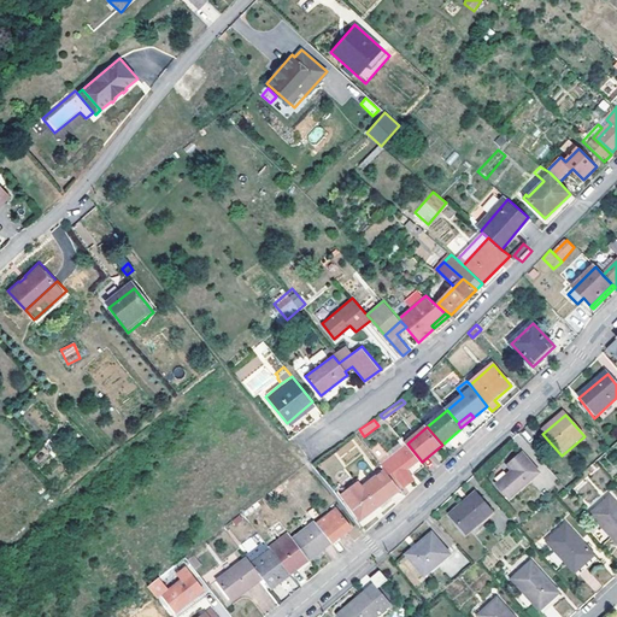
[(386,470),(401,491),(401,492),(416,480),(410,471),(421,462),(407,445),(381,465),(386,470)]
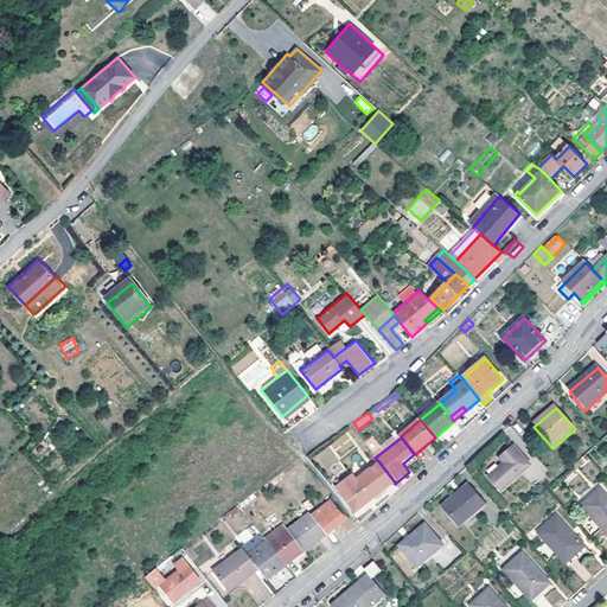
[(504,465),(489,478),(500,493),(531,467),(513,447),(499,460),(504,465)]
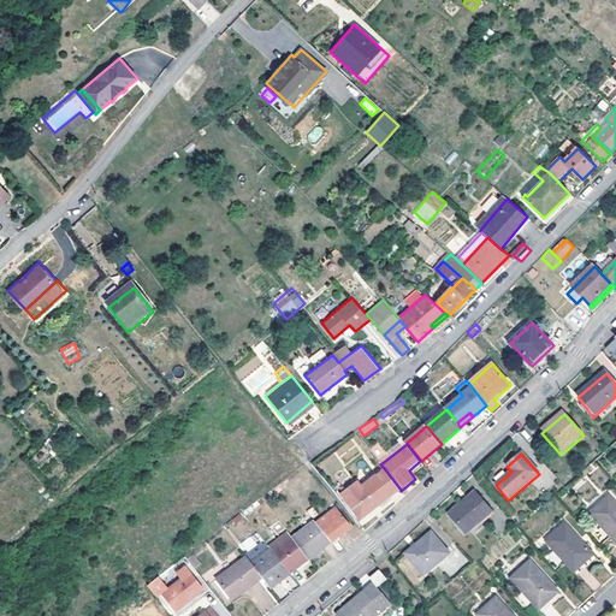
[(401,490),(385,469),(363,485),(356,491),(345,499),(362,520),(401,490)]
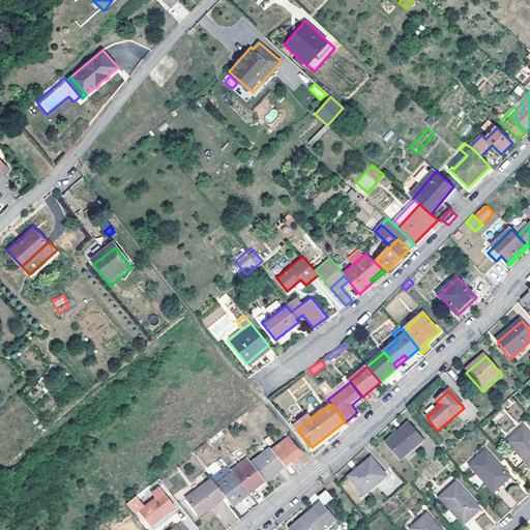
[(303,418),(299,412),(290,419),(295,427),(304,419),(303,418)]
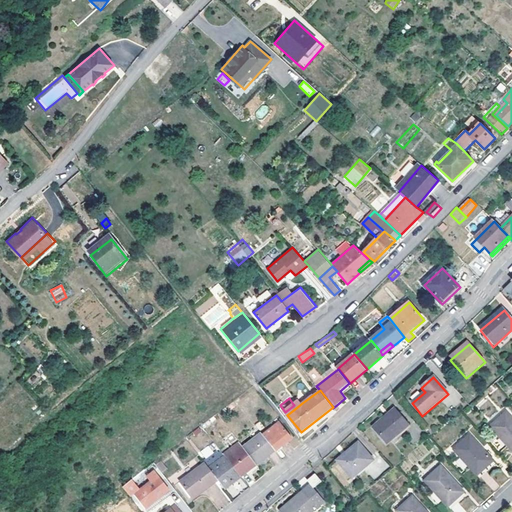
[(302,403),(299,400),(293,404),(294,405),(296,408),(302,403)]
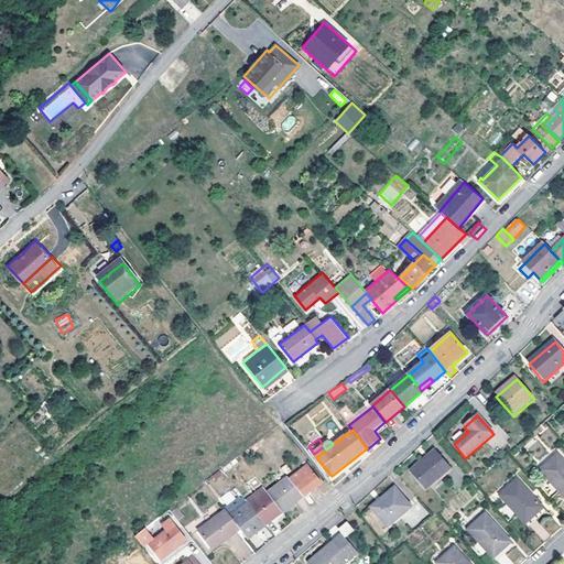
[(324,446),(314,454),(316,457),(326,449),(324,446)]
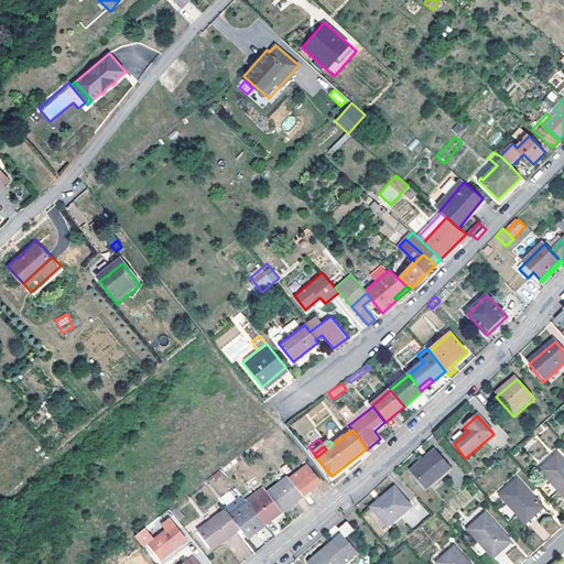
[(436,451),(410,473),(425,491),(452,468),(436,451)]
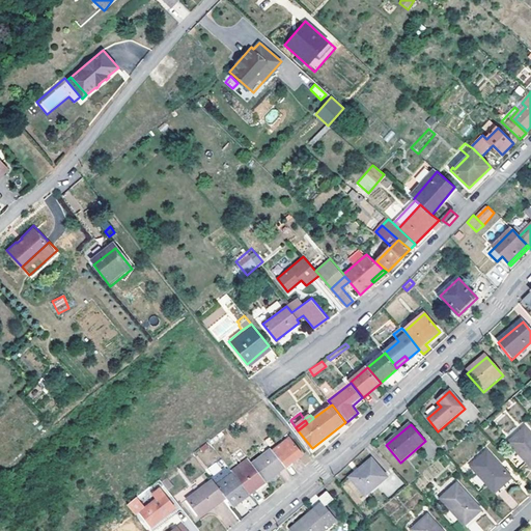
[(530,463),(530,430),(528,427),(511,442),(530,463)]
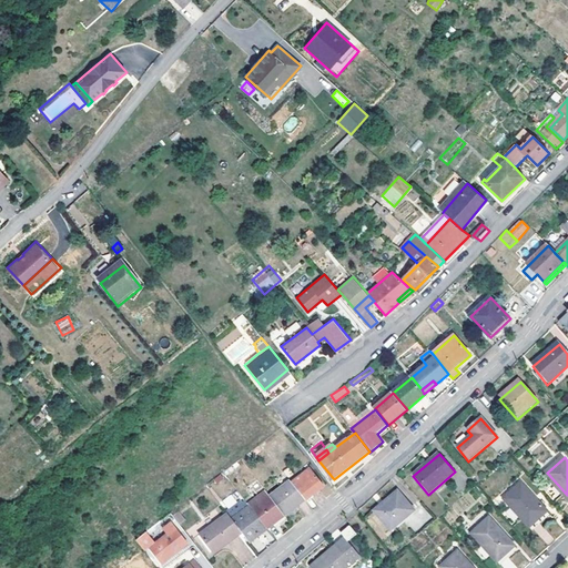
[(324,486),(311,468),(293,483),(306,499),(324,486)]
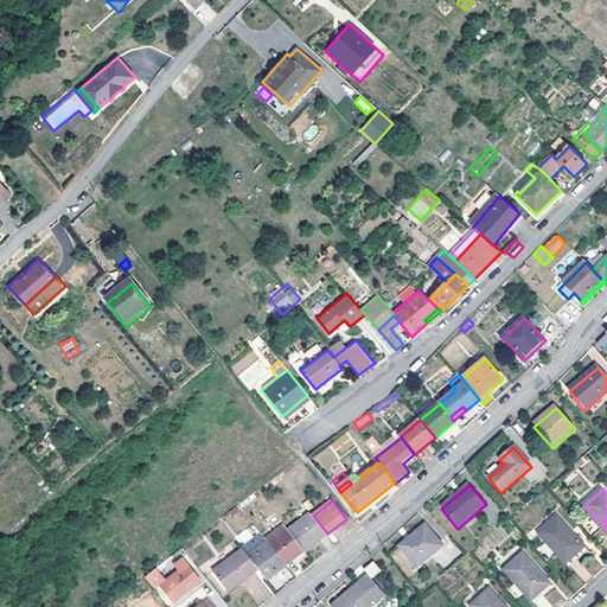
[(327,534),(313,516),(312,515),(291,532),(305,551),(305,553),(327,534)]
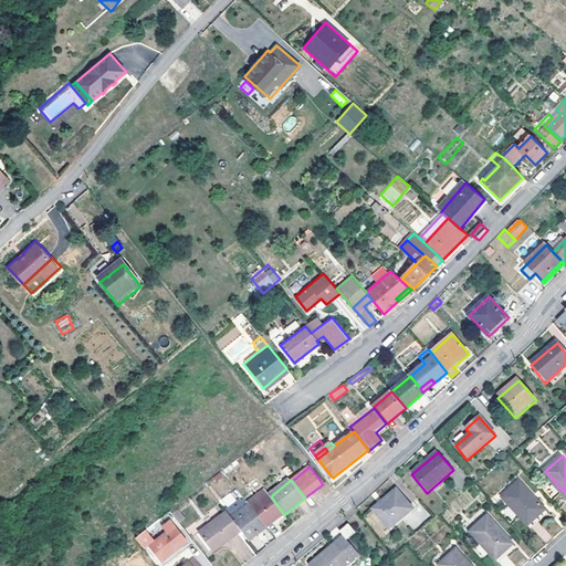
[(530,524),(547,509),(522,480),(504,495),(530,524)]
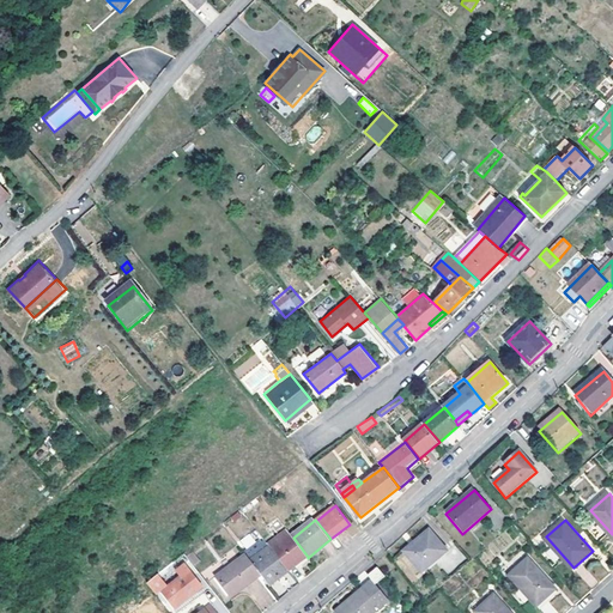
[(268,545),(271,547),(289,571),(308,557),(293,538),(286,529),(268,545)]
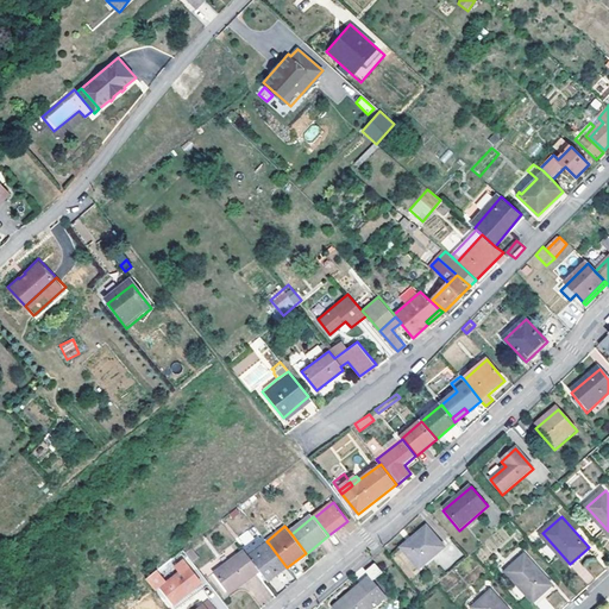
[(427,527),(402,548),(419,570),(444,547),(427,527)]
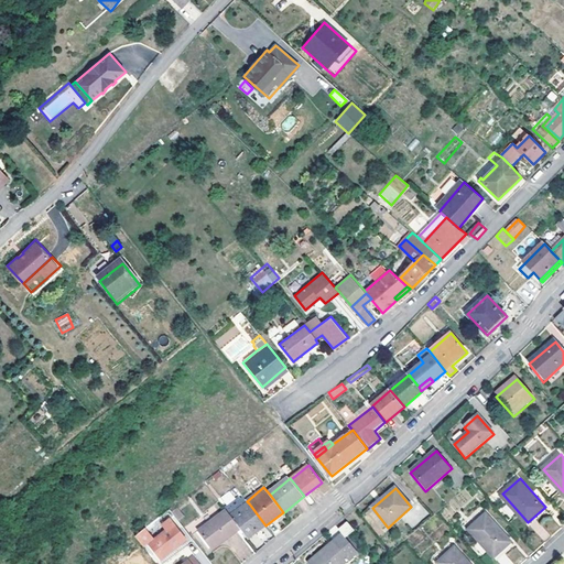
[(249,503),(247,501),(241,492),(224,506),(227,511),(231,517),(249,503)]
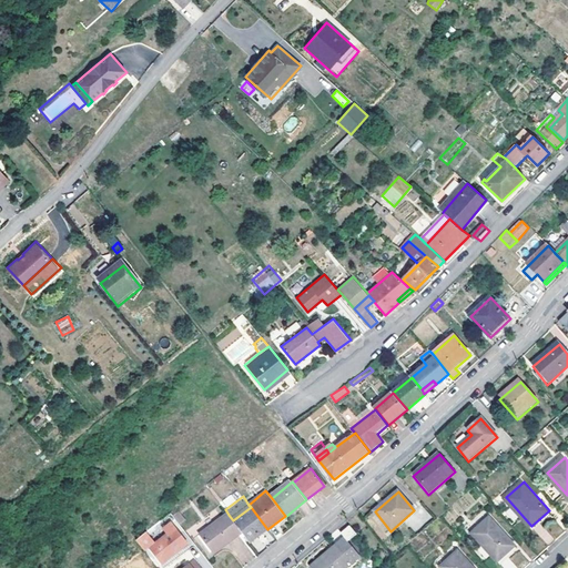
[(251,544),(267,529),(251,507),(233,520),(243,534),(251,544)]
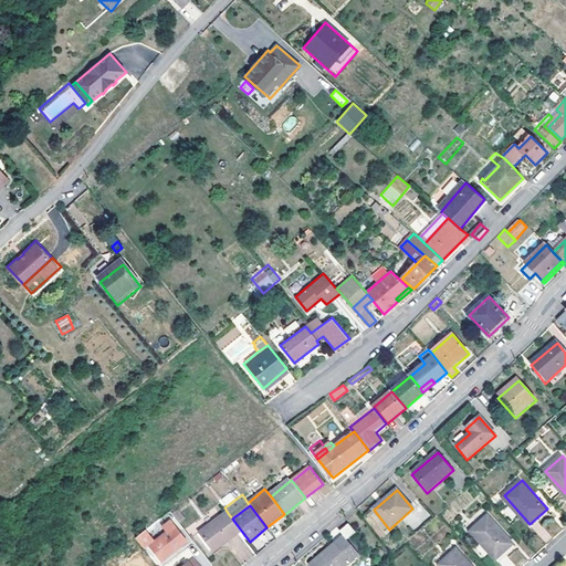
[(551,513),(547,509),(530,524),(533,527),(551,513)]
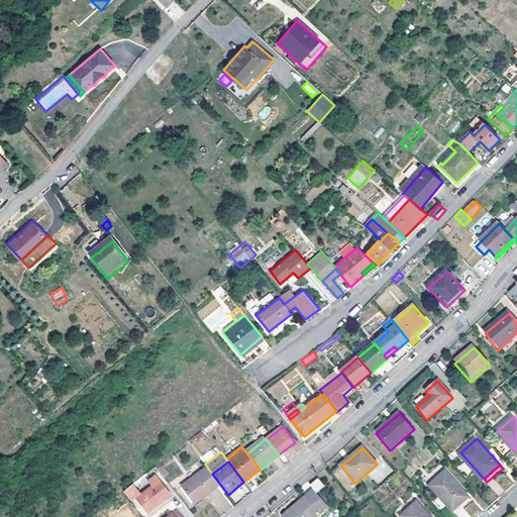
[(221,486),(212,474),(208,469),(183,488),(195,503),(208,493),(210,495),(221,486)]
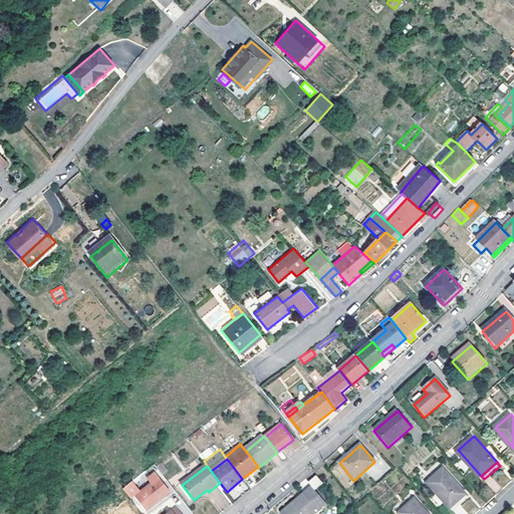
[(452,508),(467,494),(444,468),(429,482),(452,508)]
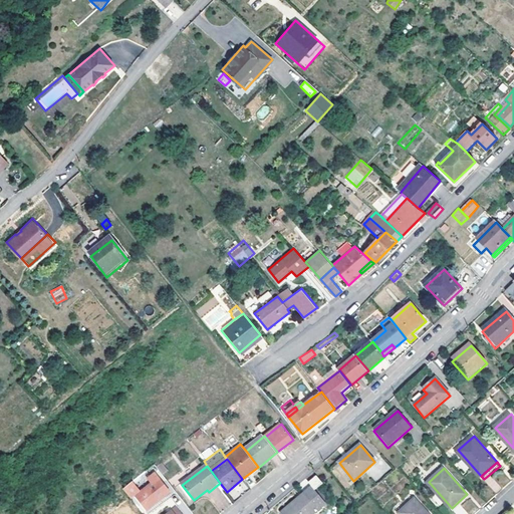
[(158,476),(171,492),(157,503),(160,506),(176,492),(162,473),(158,476)]
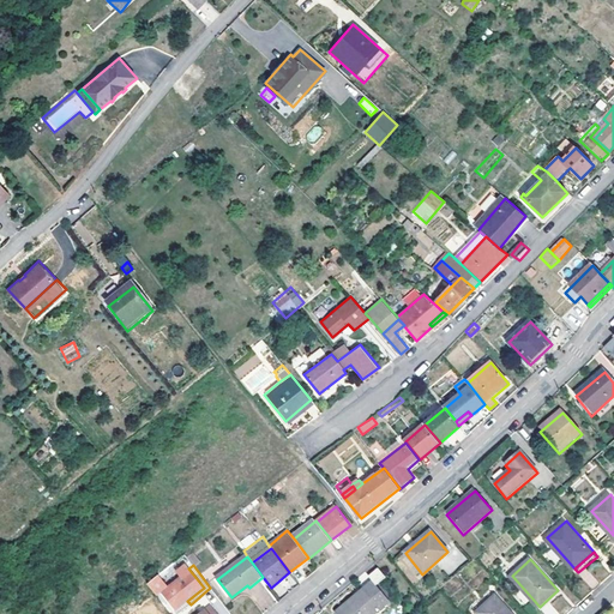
[(373,582),(377,585),(386,577),(379,567),(369,576),(373,582)]
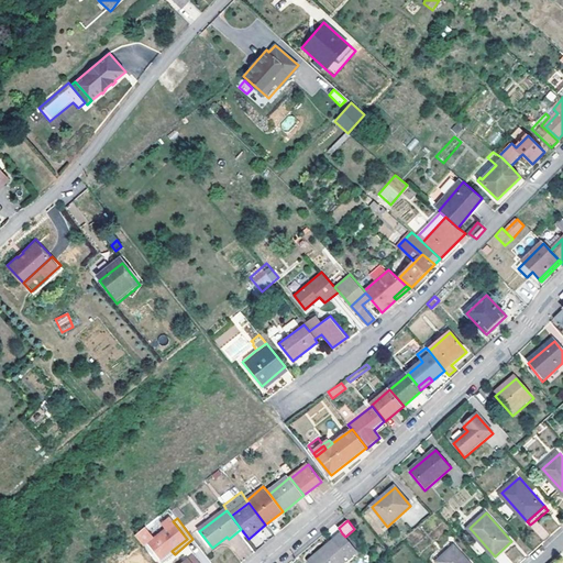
[(153,521),(135,534),(143,544),(151,537),(158,529),(153,521)]
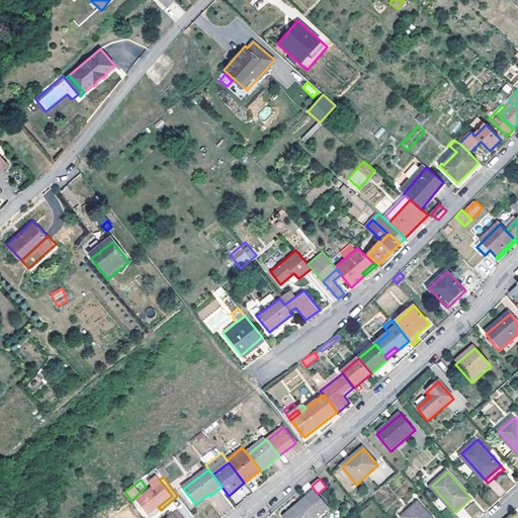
[(172,496),(159,480),(154,483),(156,485),(137,501),(148,515),(158,507),(172,496)]
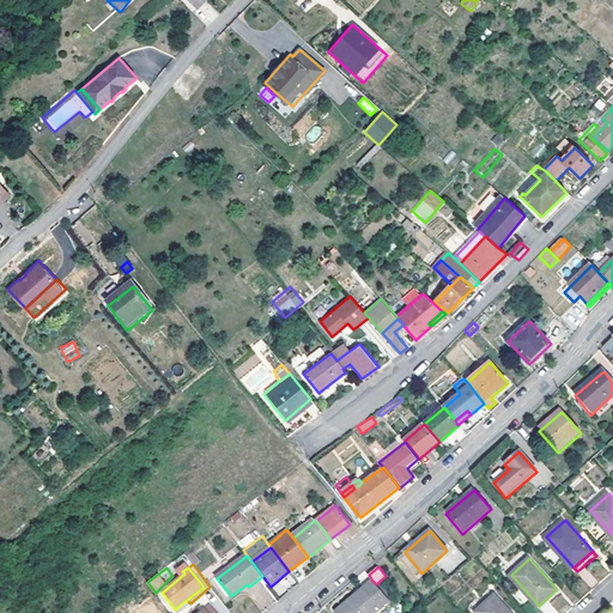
[(337,612),(374,612),(389,601),(376,584),(372,581),(337,612)]
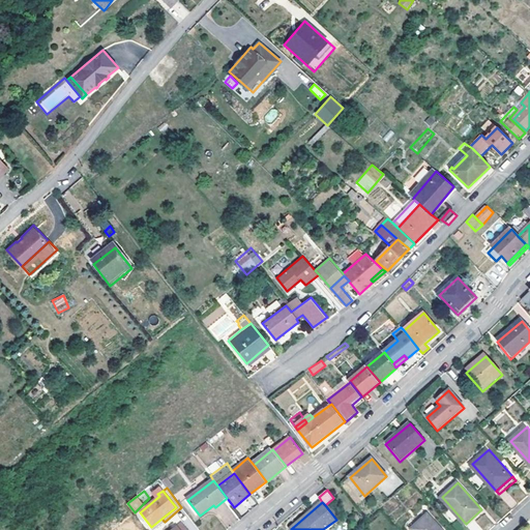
[(213,505),(200,516),(202,518),(215,507),(213,505)]
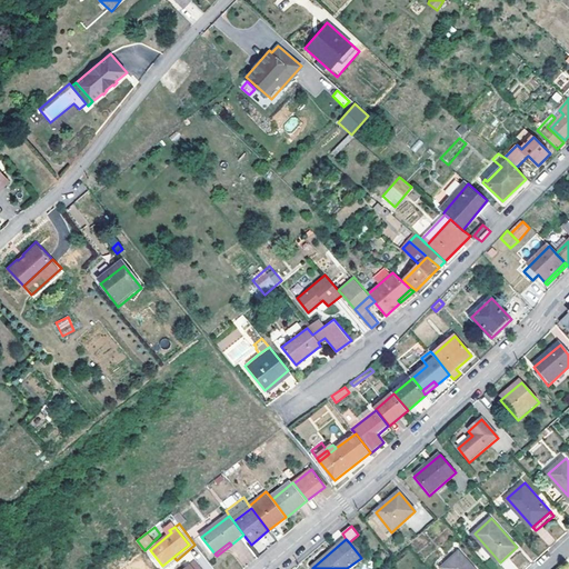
[(520,550),(517,547),(500,562),(503,566),(520,550)]
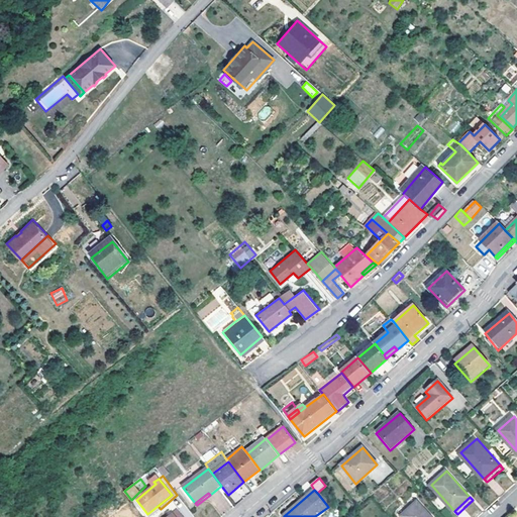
[(430,516),(418,503),(402,516),(430,516)]
